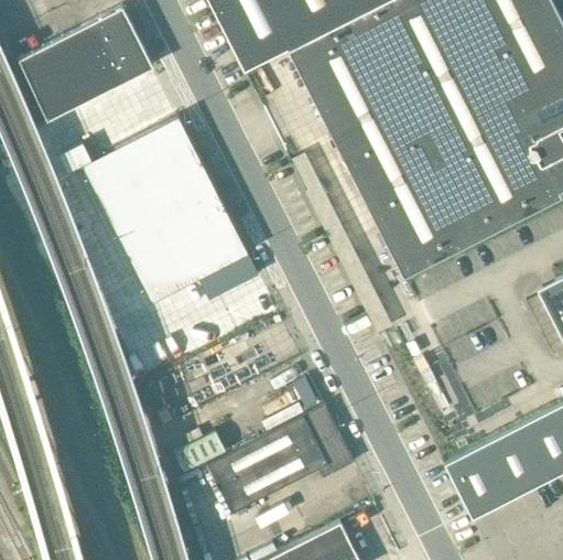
[(562,24),(550,0),(206,0),(244,72),(288,50),(403,278),(561,197),(559,193),(562,191),(562,24)]
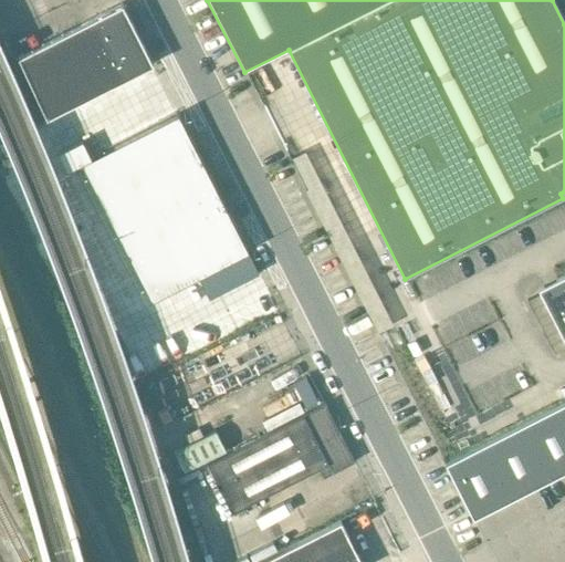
[(154,69),(123,8),(19,60),(49,121),(154,69)]
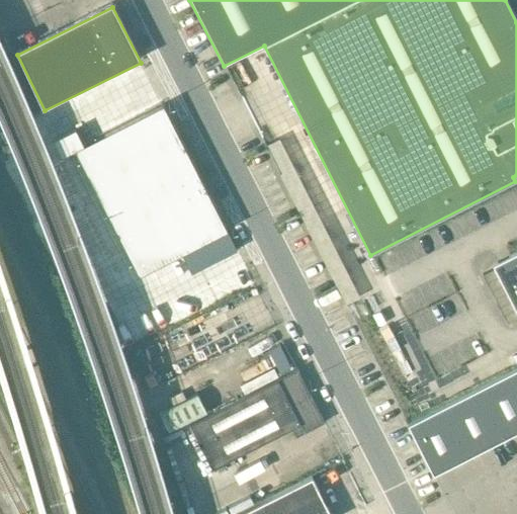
[(164,108),(75,153),(139,278),(228,233),(164,108)]
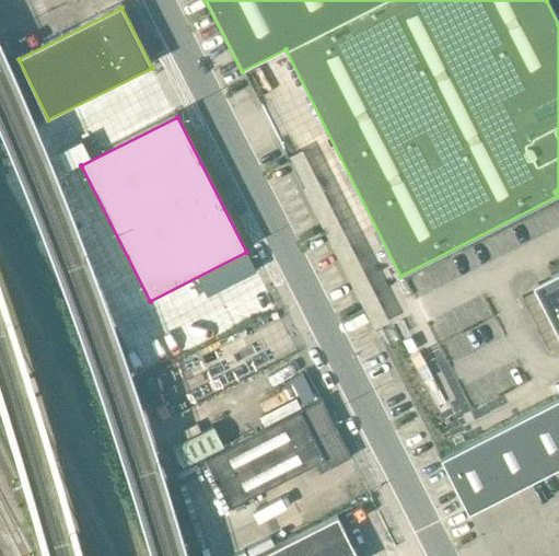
[(208,299),(256,274),(247,256),(172,296),(181,312),(207,299),(208,299)]
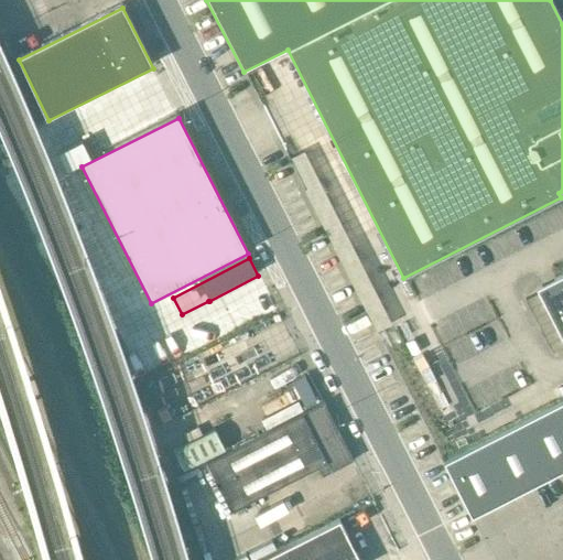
[(562,279),(537,292),(562,344),(562,279)]
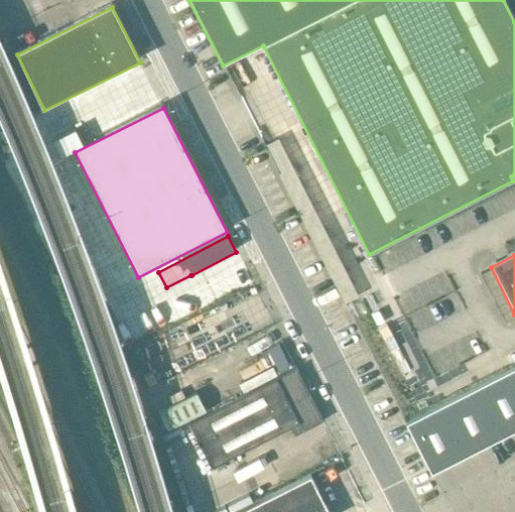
[(297,371),(188,425),(213,472),(290,430),(295,438),(324,423),(297,371)]
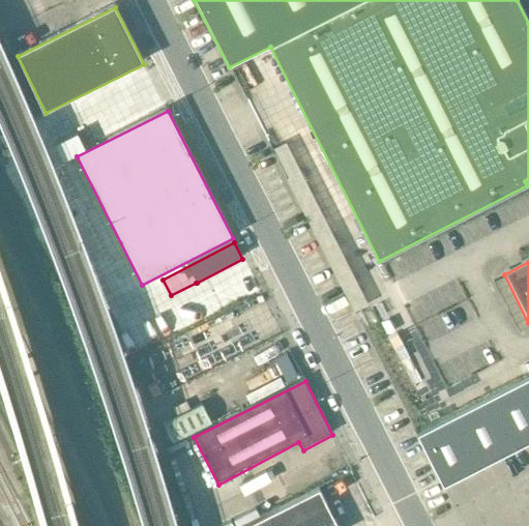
[(528,381),(417,437),(443,489),(528,445),(528,381)]
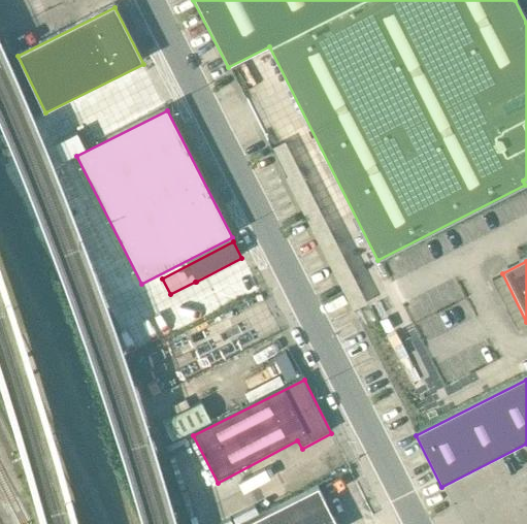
[(335,523),(318,490),(251,523),(335,523)]
